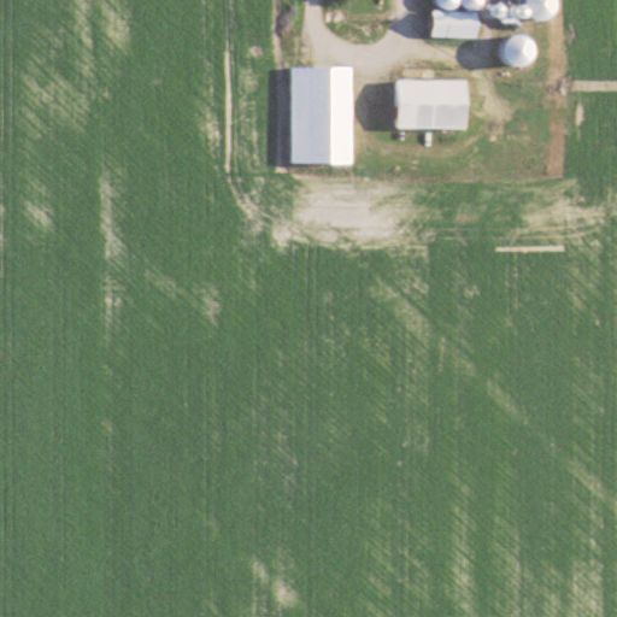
[(432,37),(480,39),(480,0),(438,0),(438,11),(433,11),(432,37)]
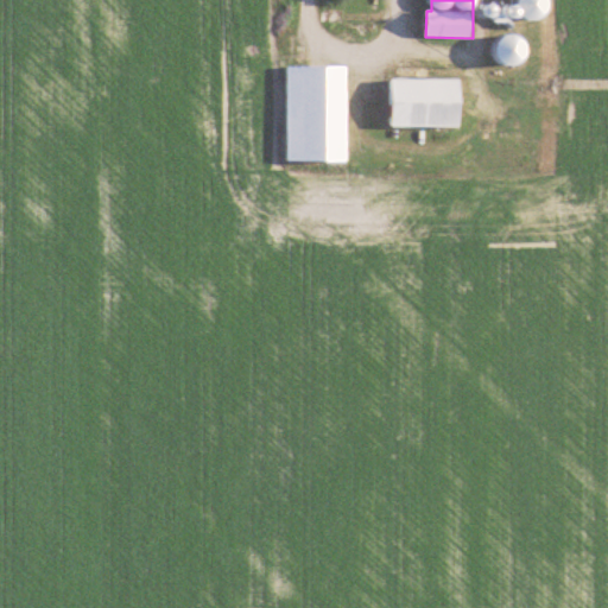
[(548,0),(520,0),(515,7),(533,19),(548,0)]
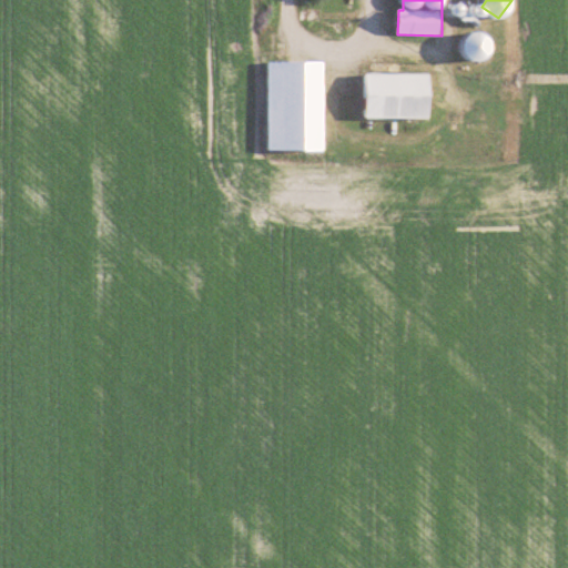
[(477,10),(465,2),(459,12),(472,19),(477,10)]
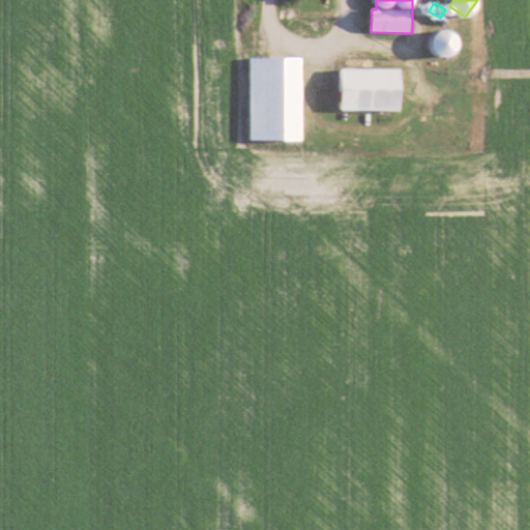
[(444,58),(461,45),(448,29),(432,42),(444,58)]
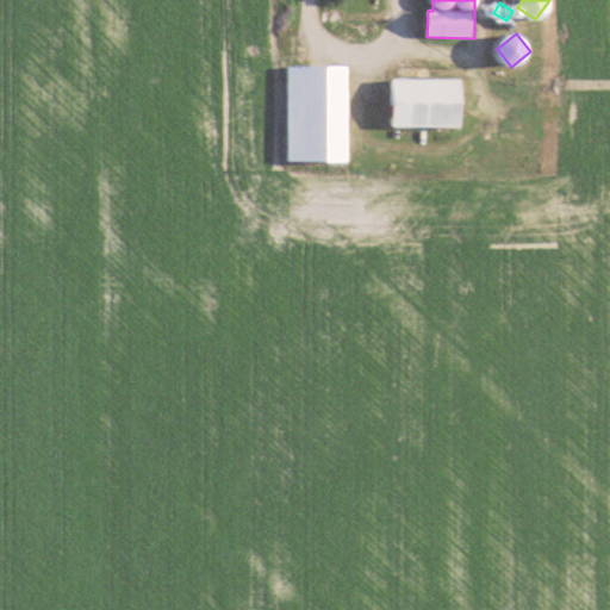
[(348,163),(348,67),(287,67),(287,163),(348,163)]
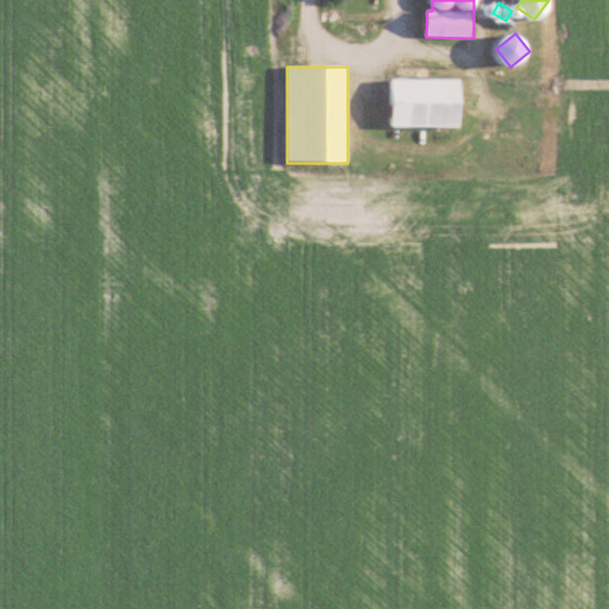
[(401,67),(390,67),(390,127),(463,127),(463,80),(401,80),(401,67)]
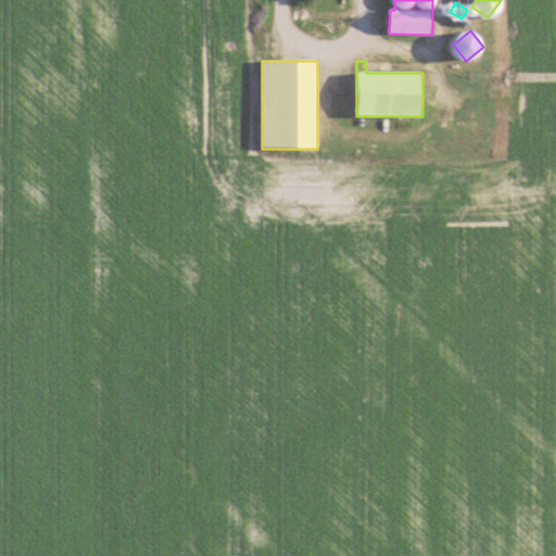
All buildings are outlined.
